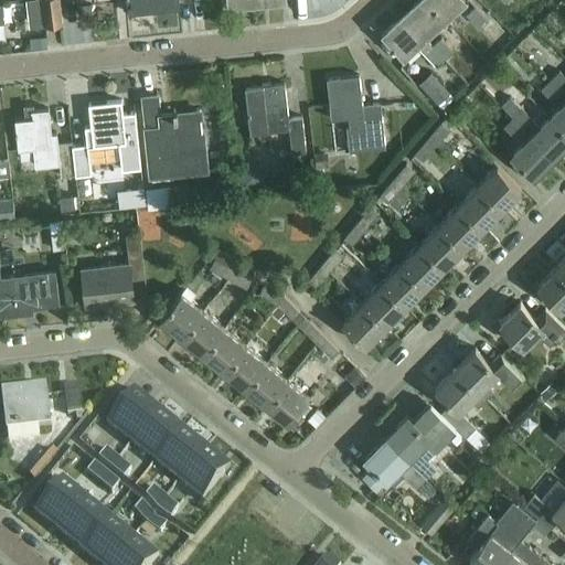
[(57,0),(41,0),(44,25),(61,24),(57,0)]
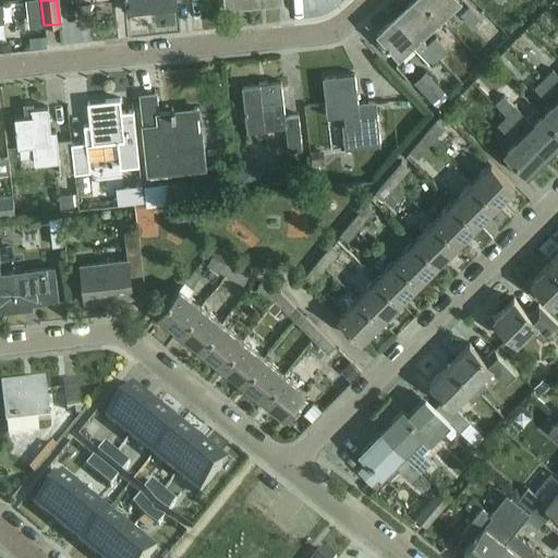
[(124,0),(126,13),(152,11),(149,0),(124,0)]
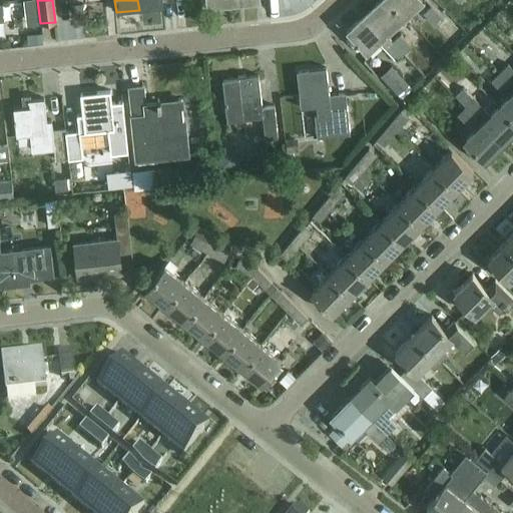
[(137,0),(139,10),(162,8),(161,0),(137,0)]
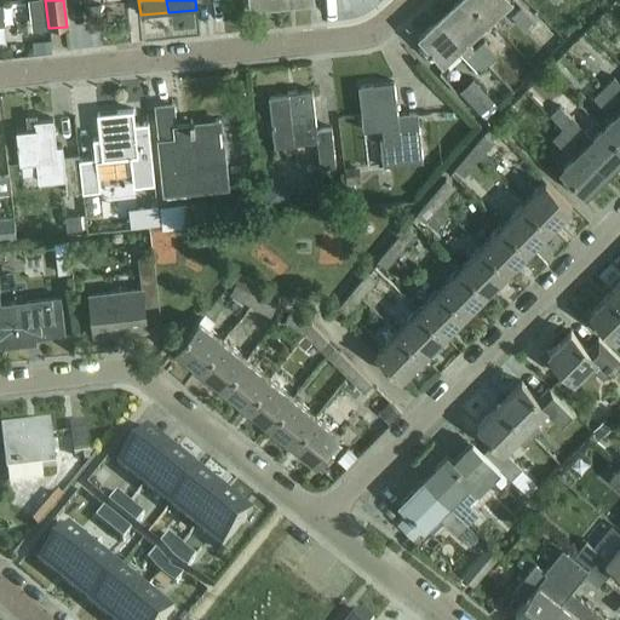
[(465,42),(488,22),(468,0),(459,0),(442,17),(465,42)]
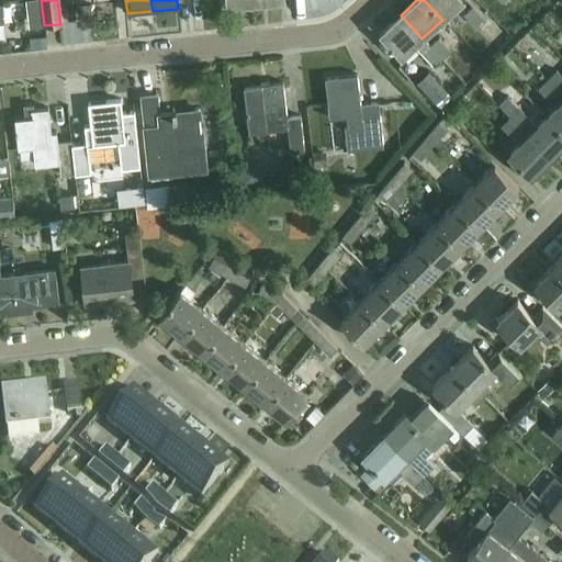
[(424,0),(442,20),(462,0),(424,0)]
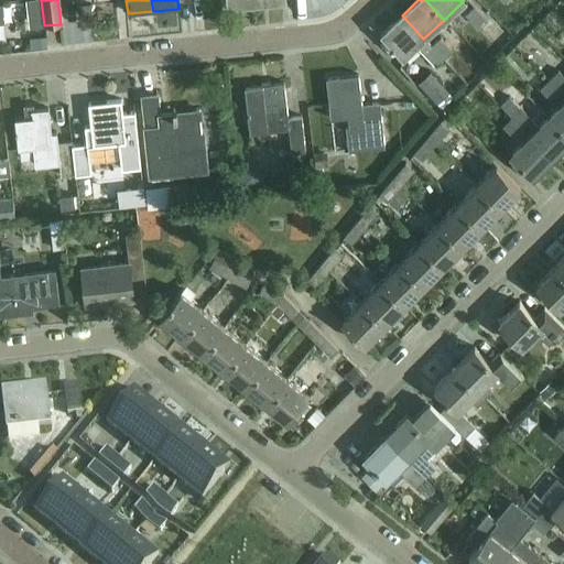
[(486,20),(474,7),(465,14),(477,28),(486,20)]
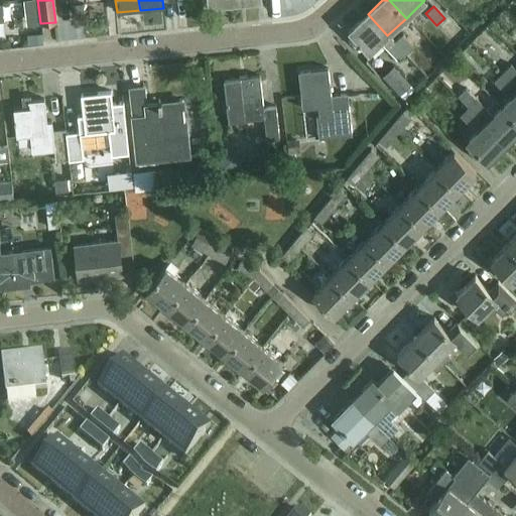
[(394,42),(387,35),(368,14),(349,32),(368,53),(380,41),(397,60),(405,53),(394,42)]
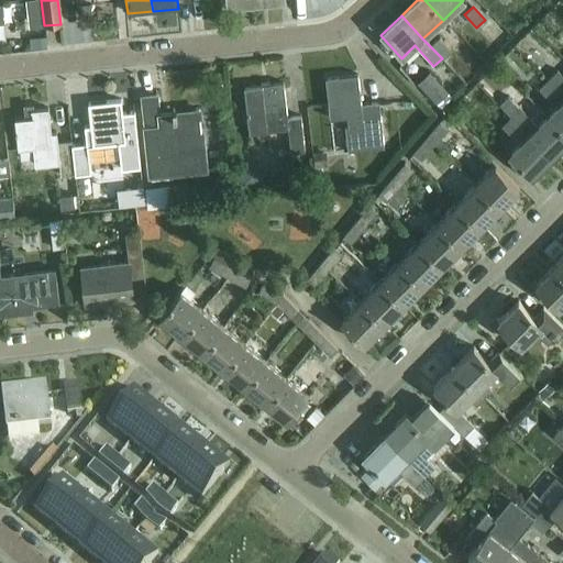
[(450,24),(455,37),(470,32),(463,19),(450,24)]
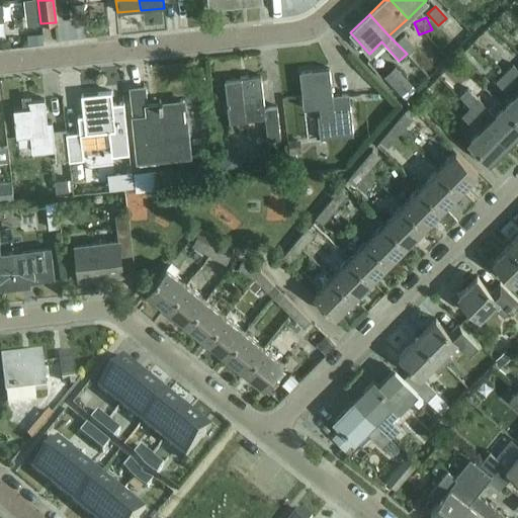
[(396,42),(407,54),(412,60),(420,52),(404,34),(396,42)]
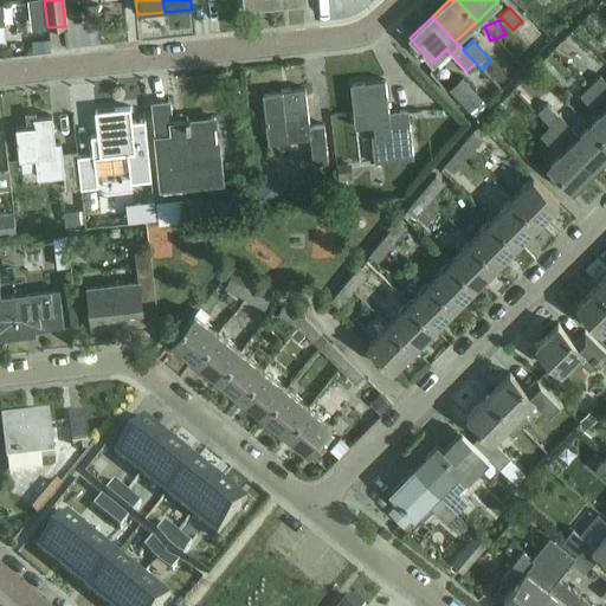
[(49,42),(31,43),(32,53),(32,55),(50,53),(50,51),(49,42)]
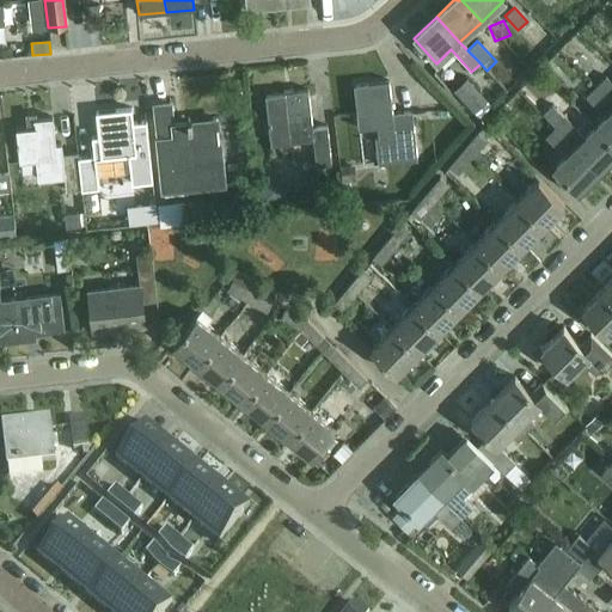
[(568,42),(561,49),(571,61),(580,53),(568,42)]
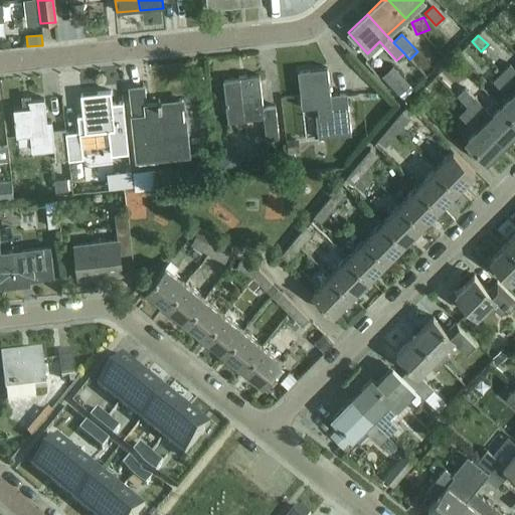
[(491,62),(499,71),(507,63),(498,55),(491,62)]
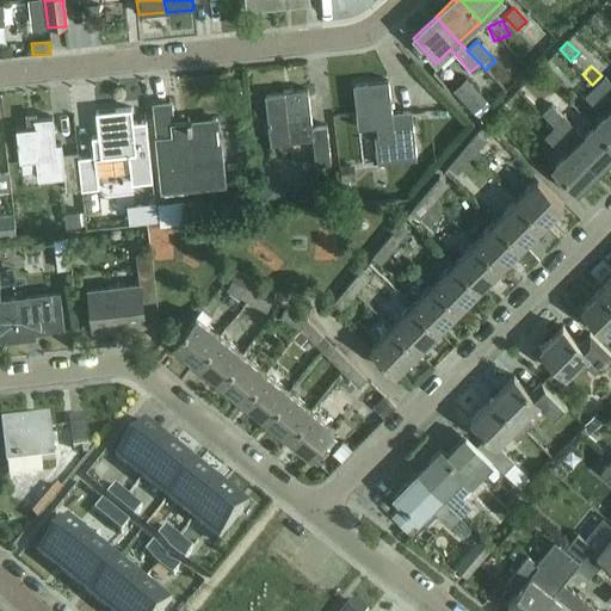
[(605,99),(610,92),(610,84),(604,76),(593,87),(605,99)]
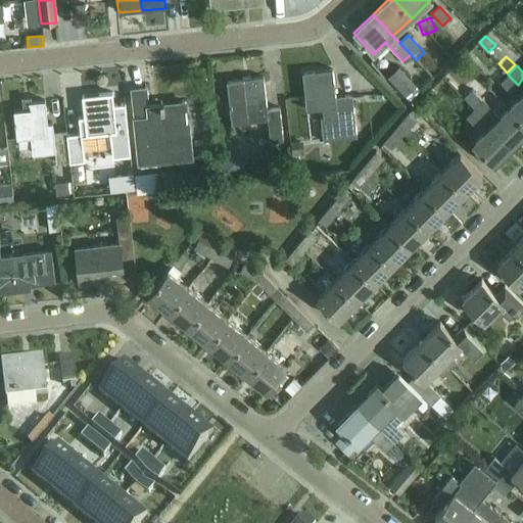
[(416,87),(397,67),(387,78),(406,96),(416,87)]
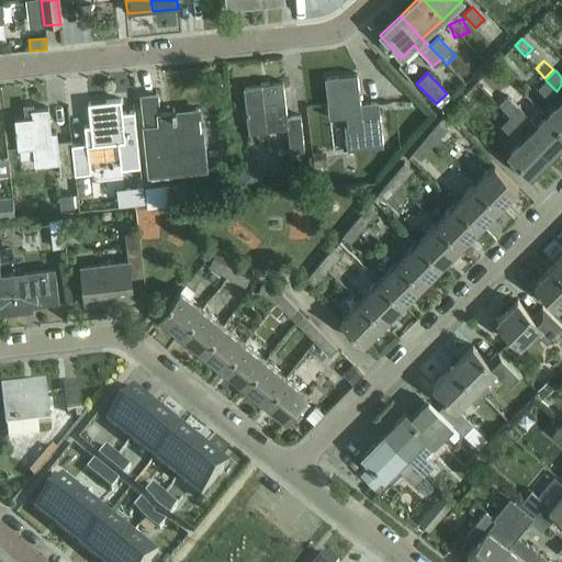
[(356,75),(325,78),(328,119),(346,117),(347,127),(344,128),(347,152),(382,148),(378,104),(359,105),(356,75)]
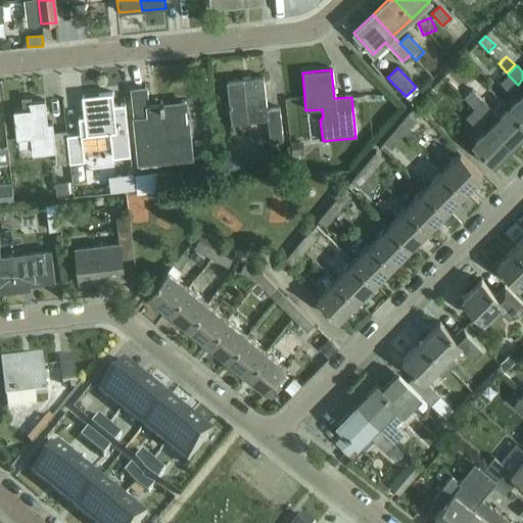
[(510,93),(518,85),(508,75),(500,83),(510,93)]
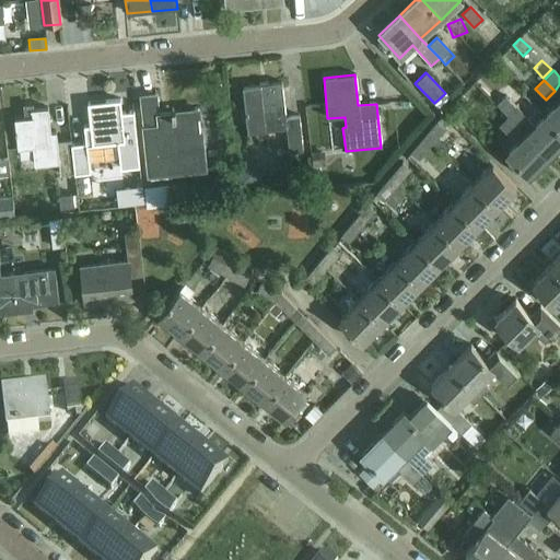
[(302,151),(301,136),(299,117),(284,118),(281,83),(242,86),(246,132),(287,129),(289,153),(302,151)]
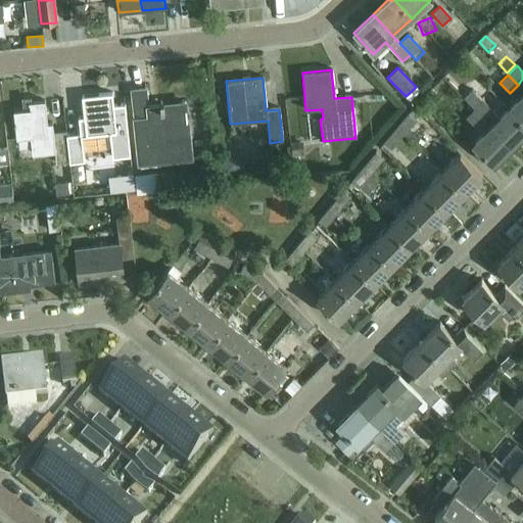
[(146,90),(132,92),(139,162),(190,157),(188,138),(187,122),(185,102),(147,106),(146,90)]
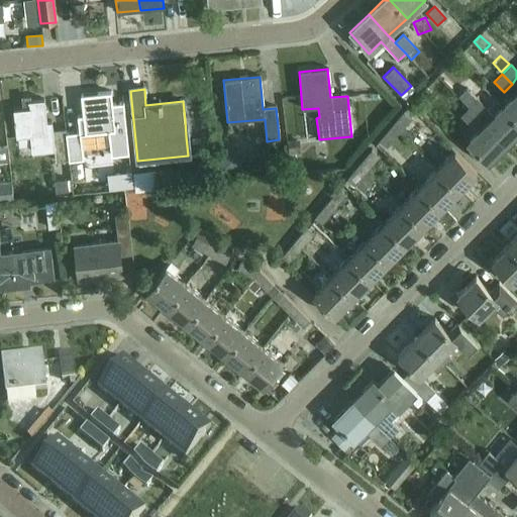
[(83,115),(78,116),(79,132),(80,132),(80,134),(108,131),(111,156),(128,153),(123,102),(112,103),(111,92),(81,95),(83,115)]
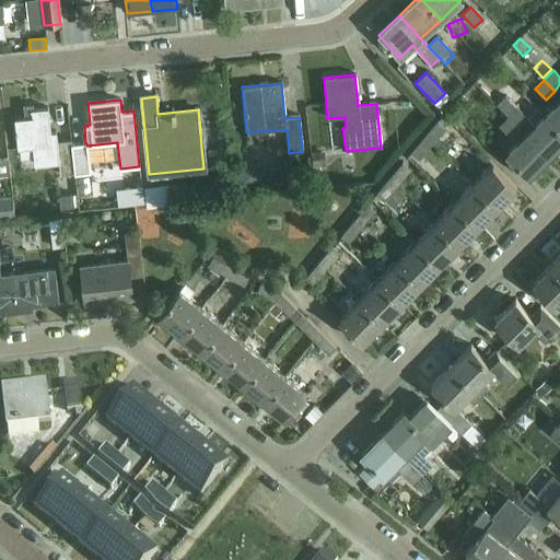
[(559,132),(559,100),(544,117),(559,132)]
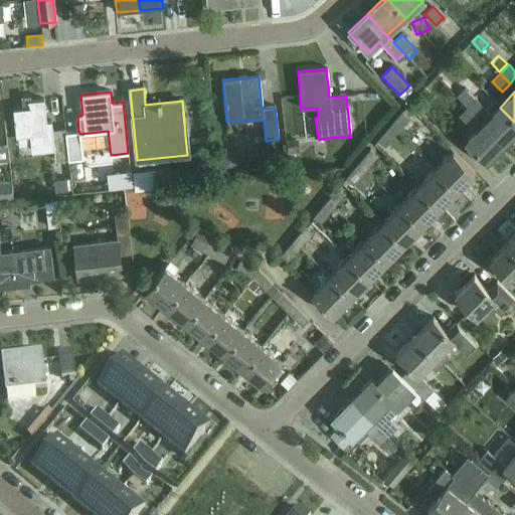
[(467,108),(476,117),(485,109),(475,99),(467,108)]
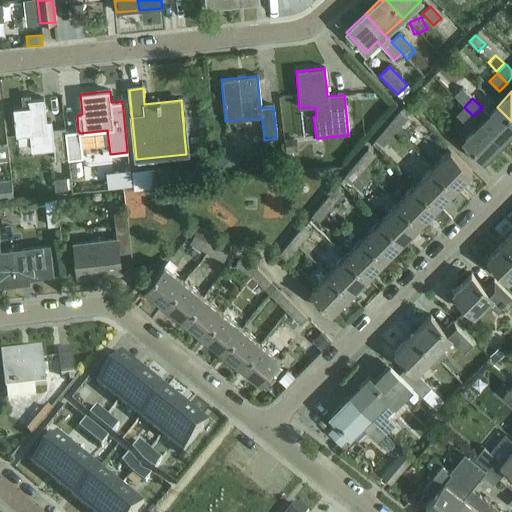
[(52,129),(51,120),(45,121),(43,99),(21,101),(22,108),(13,109),(16,136),(29,134),(31,150),(53,148),(54,160),(68,159),(65,132),(65,128),(52,129)]
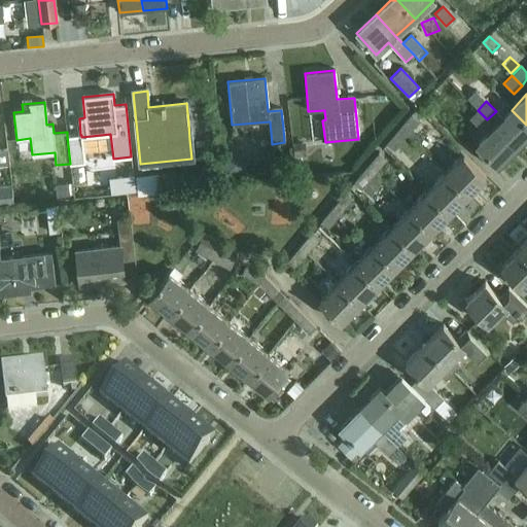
[(478,110),(468,118),(479,129),(487,119),(478,110)]
